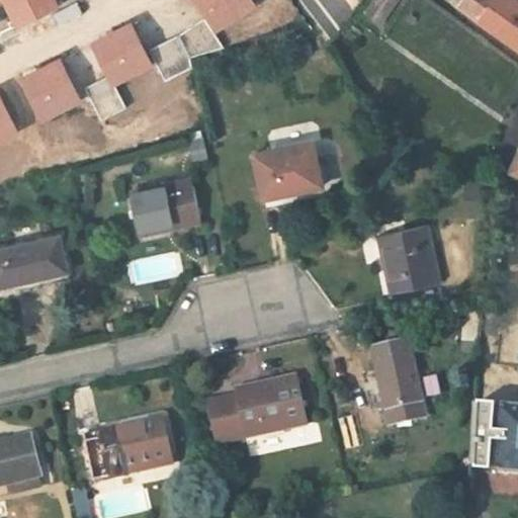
[(56,7),(52,0),(2,0),(16,26),(56,7)]
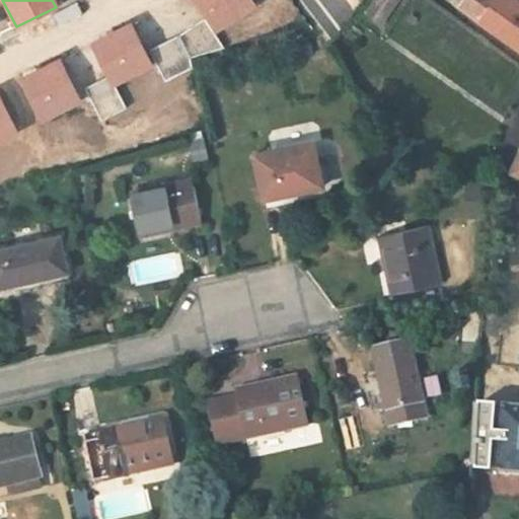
[(249,0),(195,0),(216,31),(254,7),(249,0)]
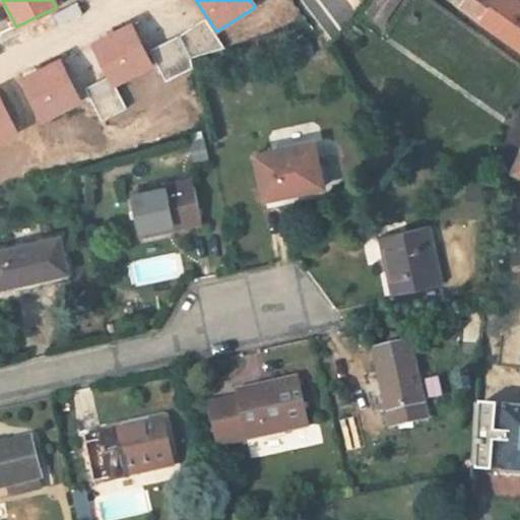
[(377,0),(368,15),(384,24),(399,0),(377,0)]
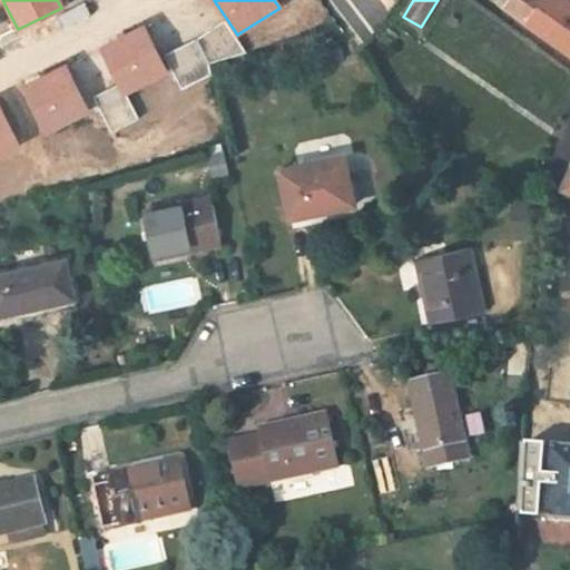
[(569,0),(531,0),(522,12),(569,48),(569,0)]
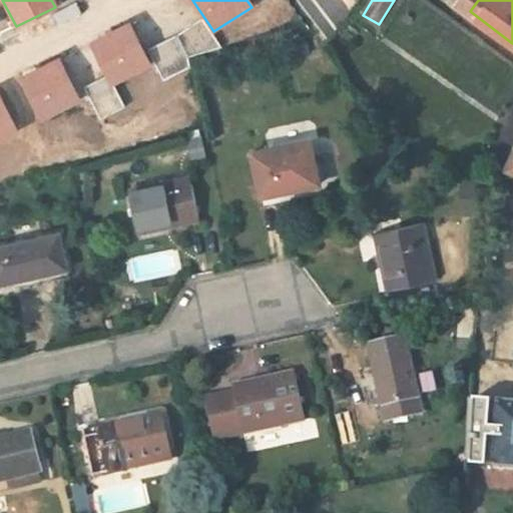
[(177,36),(148,50),(163,81),(189,67),(187,58),(221,48),(202,19),(177,36)]
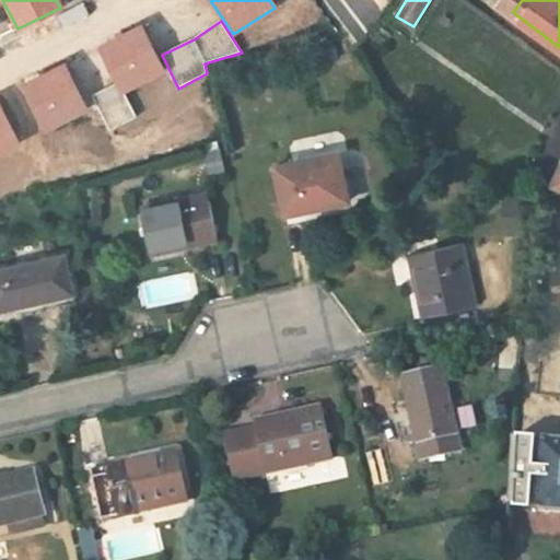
[(141,25),(97,47),(115,84),(120,95),(124,94),(165,73),(141,25)]
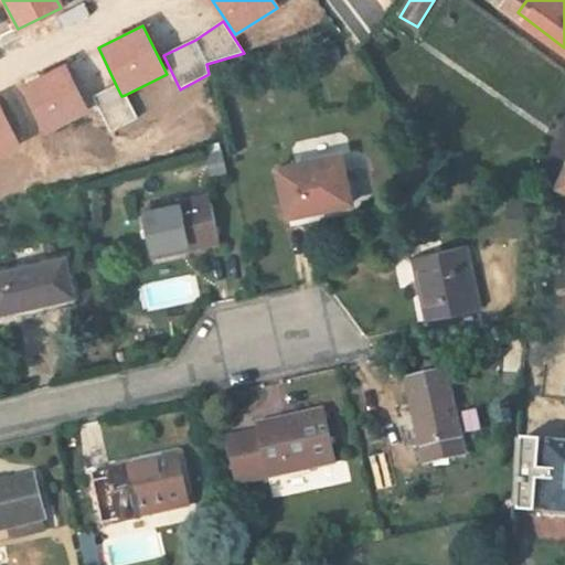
[(64,64),(20,86),(43,135),(88,113),(64,64)]
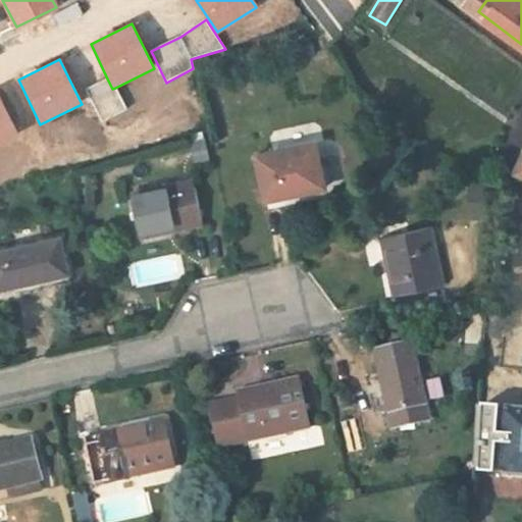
[(112,89),(107,79),(87,89),(103,121),(126,110),(115,88),(112,89)]
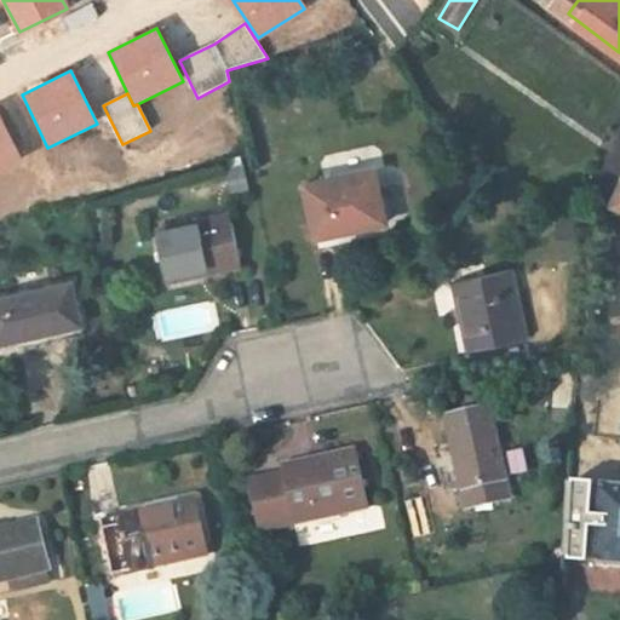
[(0,118),(0,171),(21,161),(0,118)]
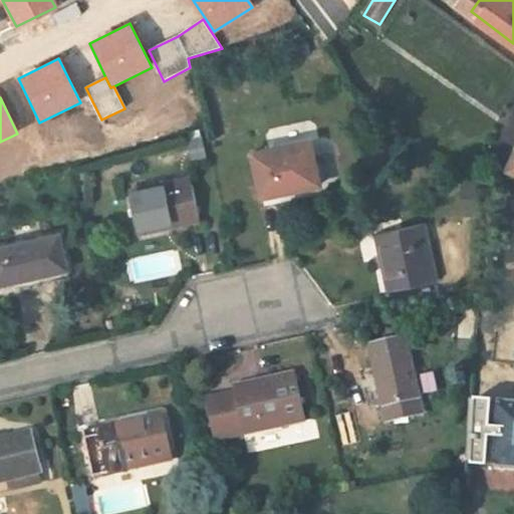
[(327,150),(268,163),(271,174),(252,179),(259,212),(279,207),(278,205),(336,191),(327,150)]
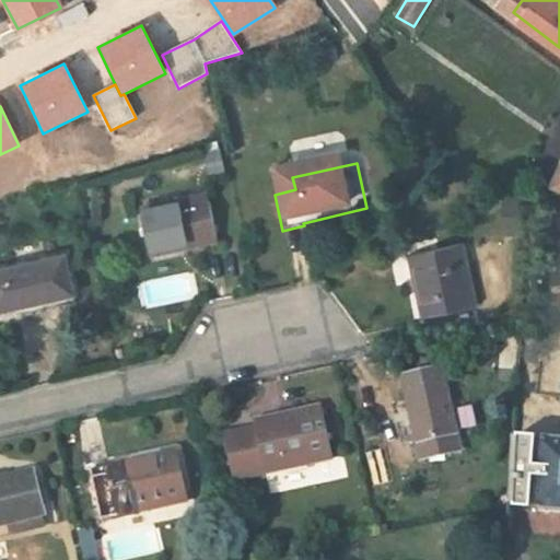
[(226,207),(160,221),(171,267),(236,252),(226,207)]
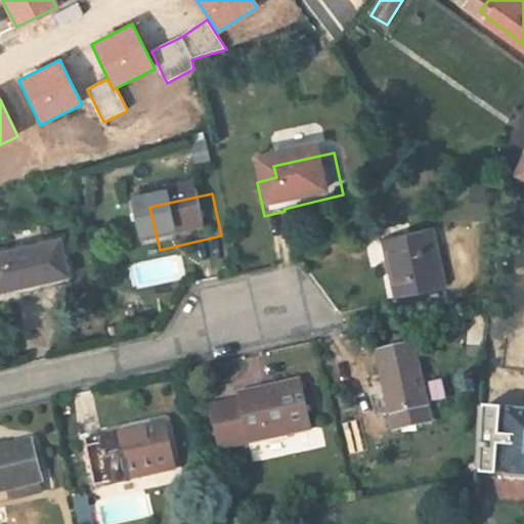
[(447,241),(407,249),(419,306),(459,297),(447,241)]
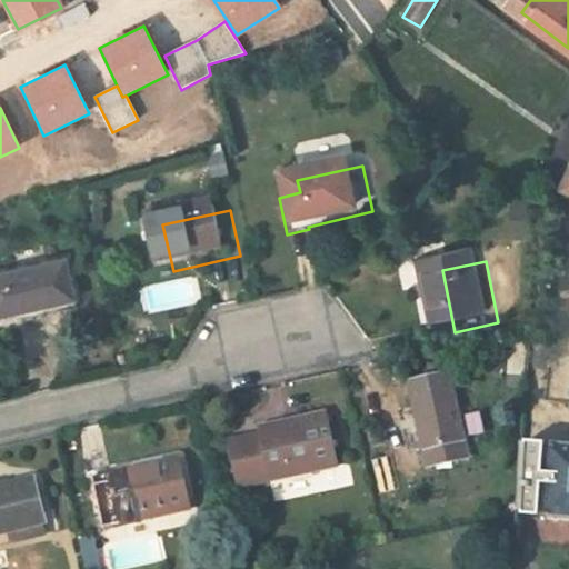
[(83,266),(3,283),(12,325),(91,307),(83,266)]
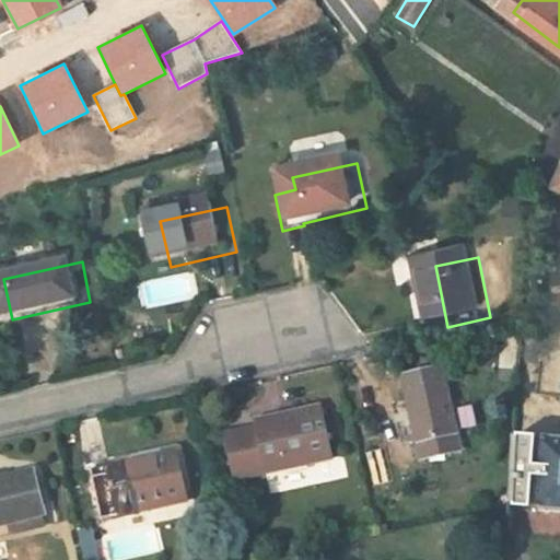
[(456,384),(418,391),(435,471),(473,464),(456,384)]
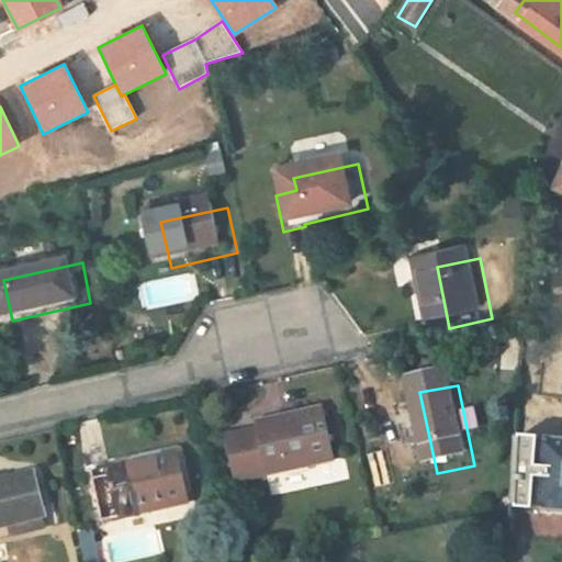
[(279,487),(348,474),(337,424),(317,428),(319,436),(271,446),(279,487)]
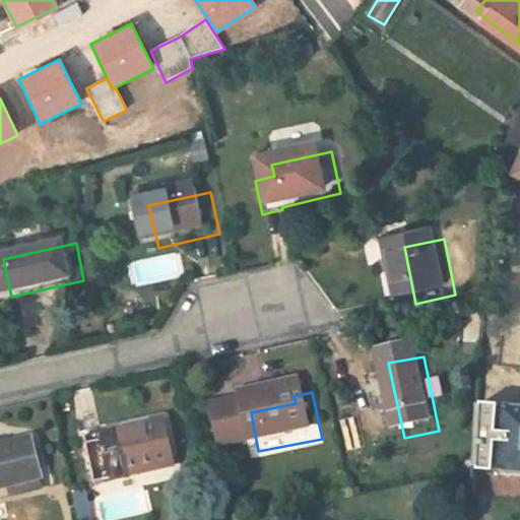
[(294,396),(250,404),(251,412),(296,403),(294,396)]
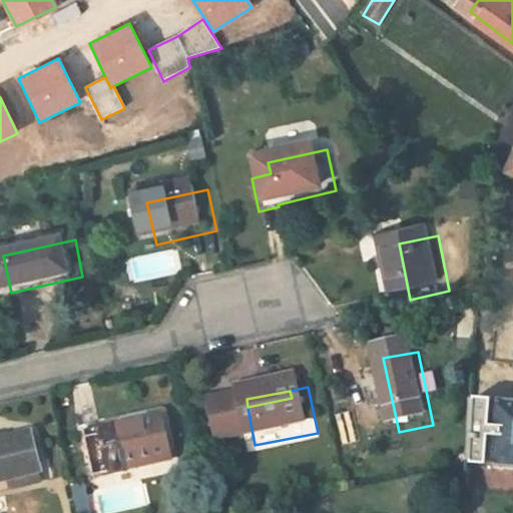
[(467,465),(512,468),(512,406),(470,403),(467,465)]
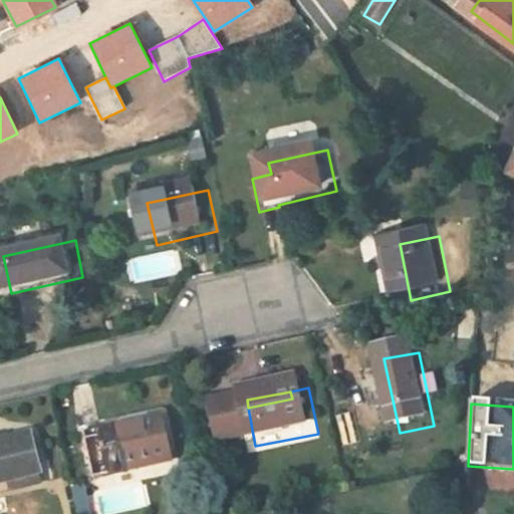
[(105,486),(182,471),(173,424),(147,430),(148,439),(98,449),(105,486)]
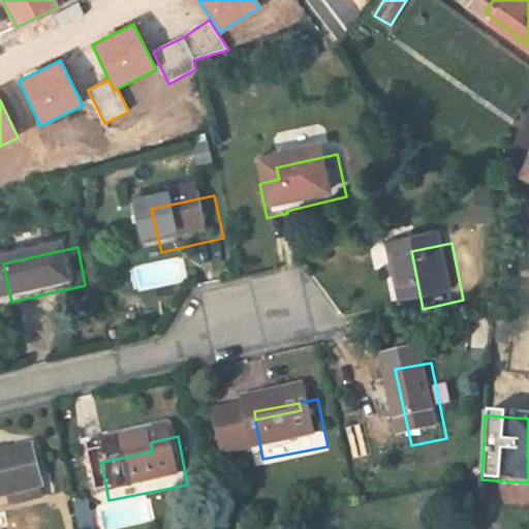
[(100,453),(101,462),(152,452),(151,442),(100,453)]
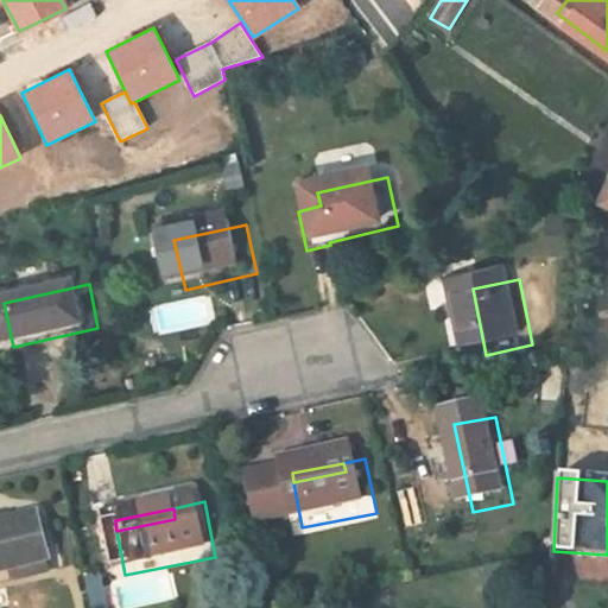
[(51,524),(0,533),(0,583),(61,571),(51,524)]
